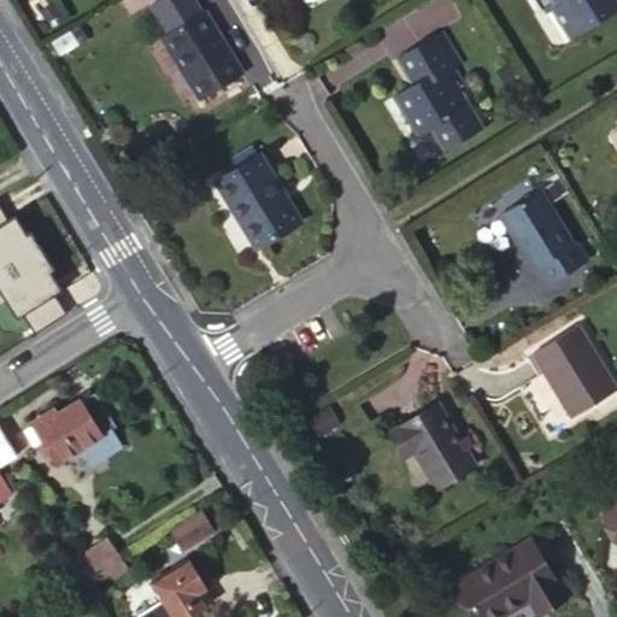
[(545,0),(554,16),(568,21),(592,6),(598,12),(616,0),(532,0),(536,6),(545,0)]
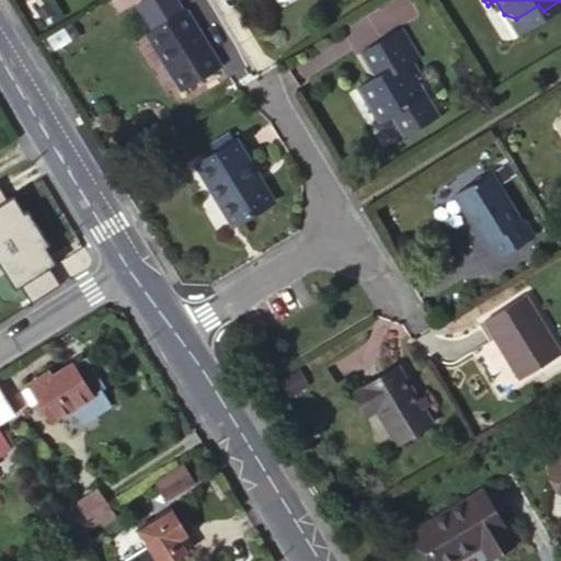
[(114,21),(128,46),(146,75),(140,78),(157,105),(196,82),(162,24),(157,29),(142,4),(114,21)]
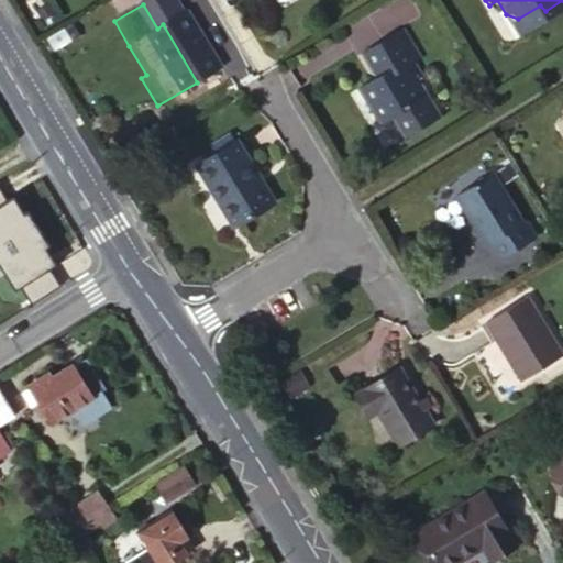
[(518,19),(506,14),(517,30),(545,11),(540,6),(518,19)]
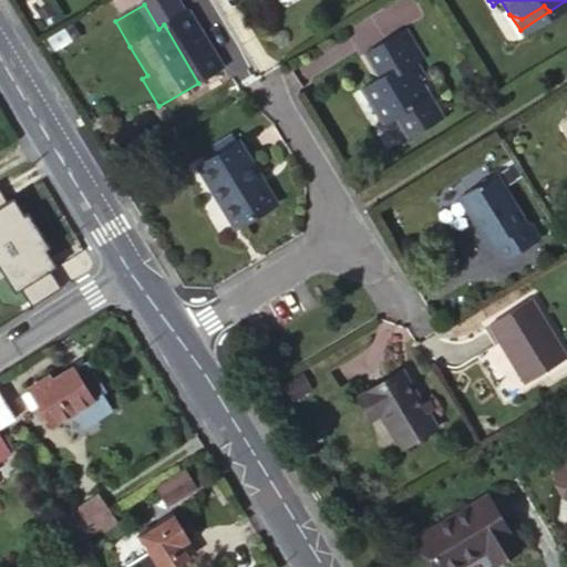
[(402,29),(395,32),(414,64),(421,59),(402,29)]
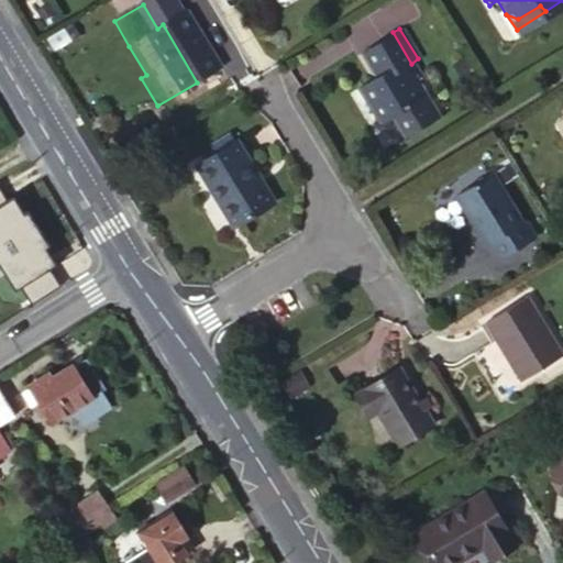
[(356,55),(368,74),(377,68),(382,75),(372,81),(355,91),(377,127),(389,119),(404,140),(442,113),(411,64),(393,32),(356,55)]
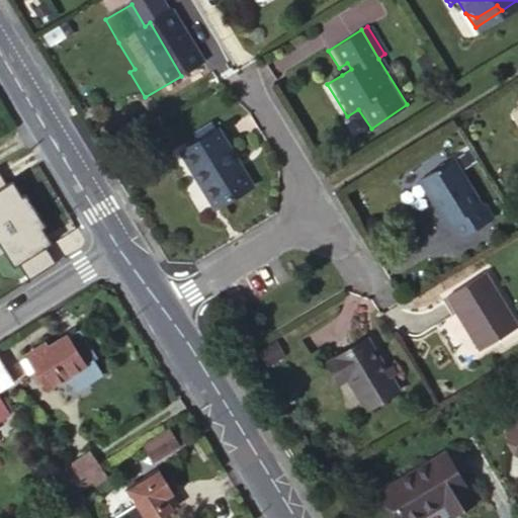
[(135,69),(118,42),(113,46),(130,72),(135,69)]
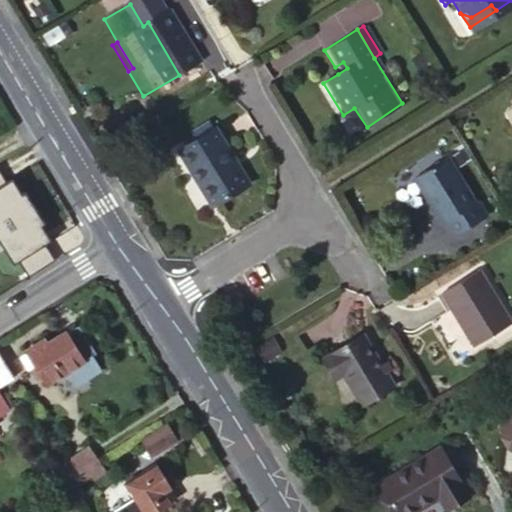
[(343,62),(335,67),(338,74),(347,68),(343,62)]
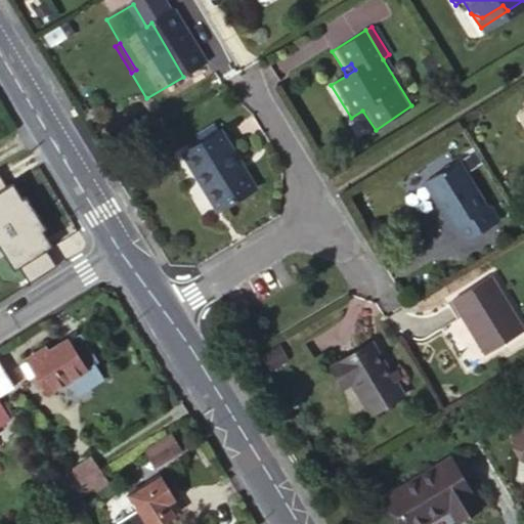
[(251,192),(217,134),(179,158),(189,176),(194,174),(218,212),(251,192)]
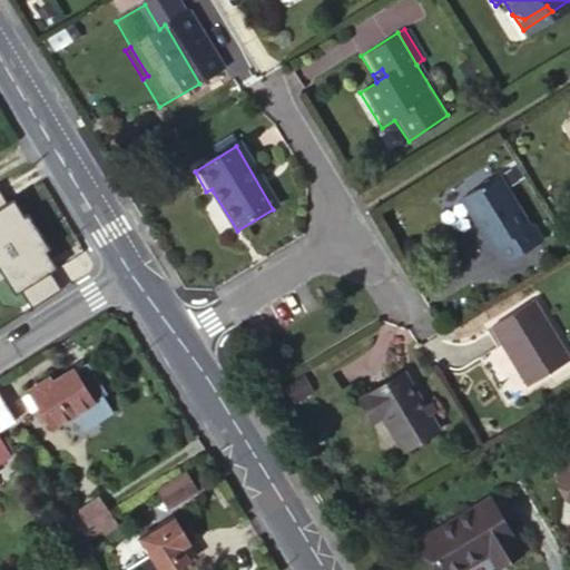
[(537,244),(495,178),(460,200),(490,249),(494,246),(505,264),(537,244)]
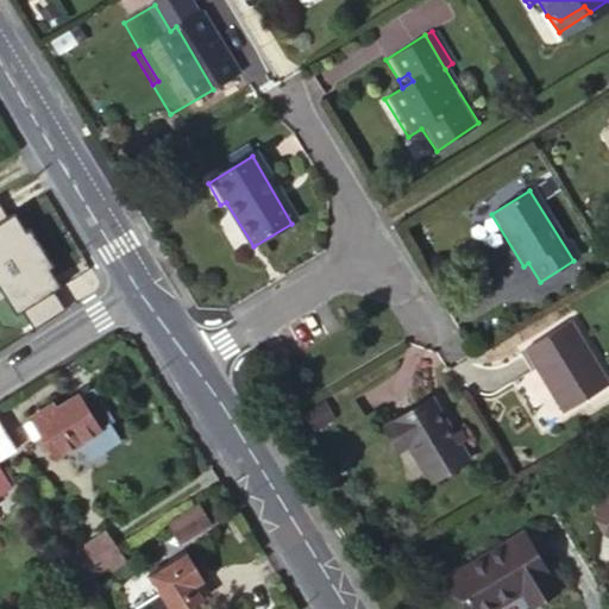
[(0,271),(41,248),(29,230),(25,232),(14,214),(6,219),(0,207),(0,271)]
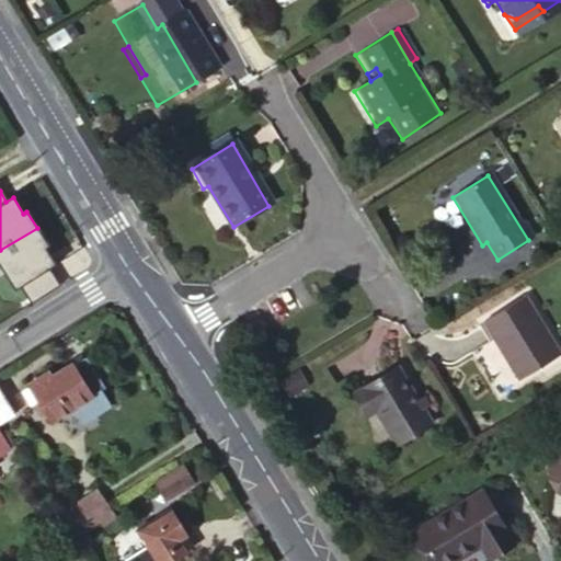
[(37,228),(0,250),(0,273),(10,289),(16,286),(27,304),(56,285),(46,267),(54,263),(44,248),(47,245),(37,228)]
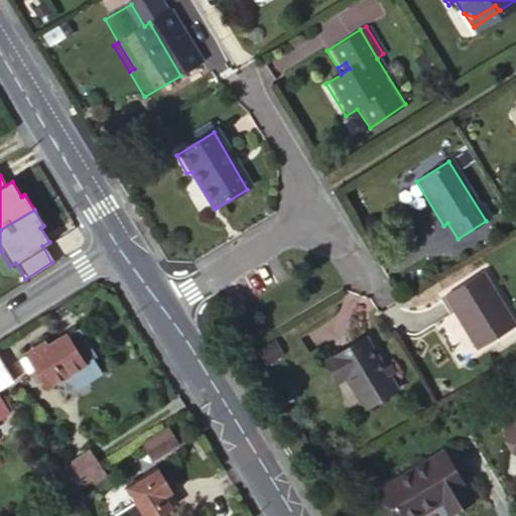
[(513,328),(479,274),(442,296),(476,351),(513,328)]
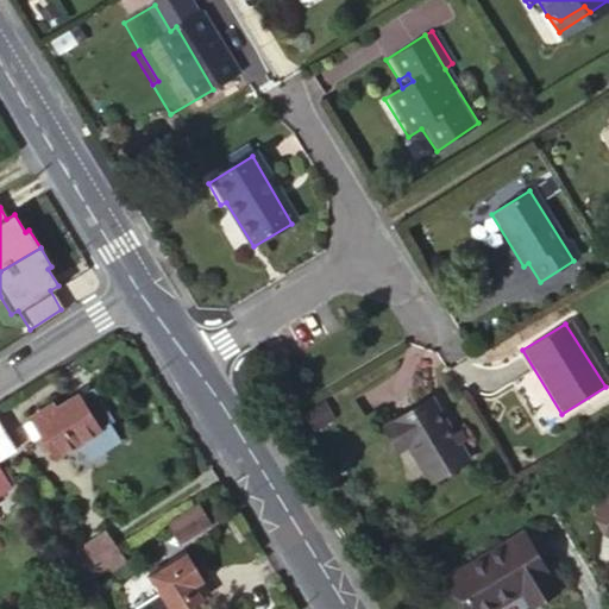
[(95,403),(87,390),(55,408),(52,405),(24,422),(33,437),(41,433),(56,454),(98,428),(86,409),(95,403)]
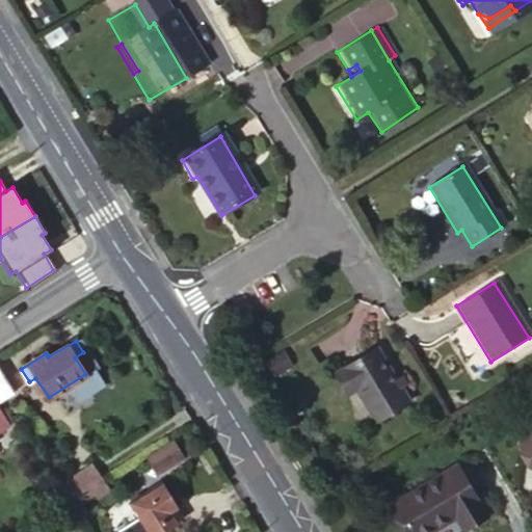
[(373,351),(339,373),(351,393),(355,391),(374,422),(405,403),(373,351)]
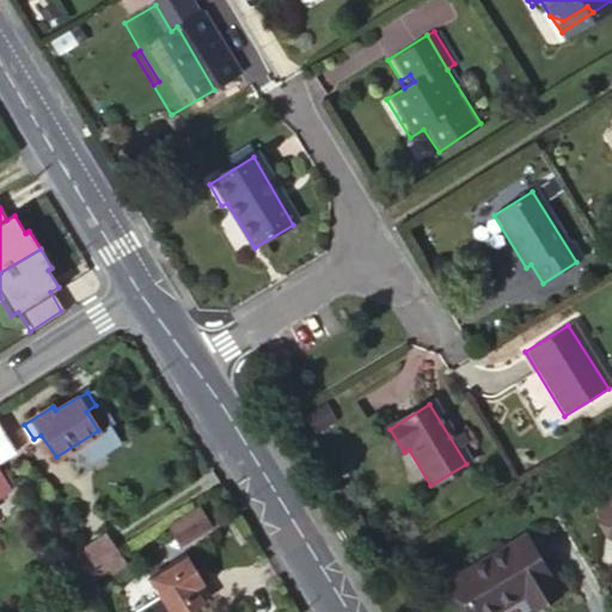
[(0,423),(0,458),(11,451),(13,448),(12,446),(13,444),(0,423)]
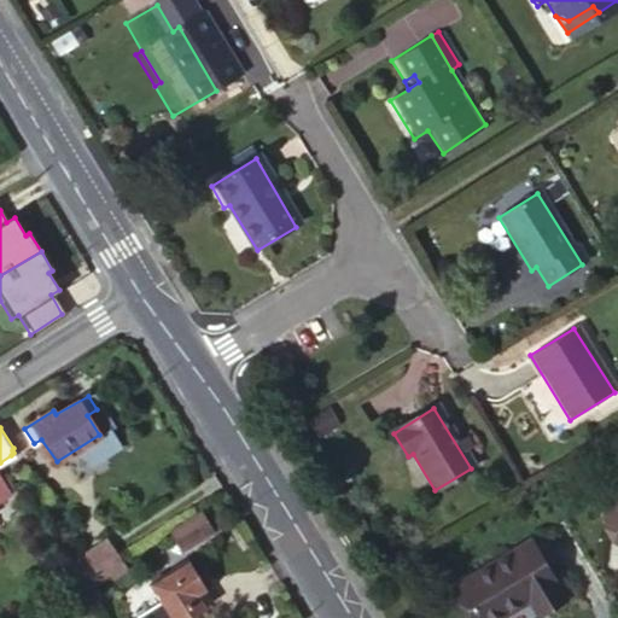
[(408,456),(394,433),(388,436),(402,461),(408,456)]
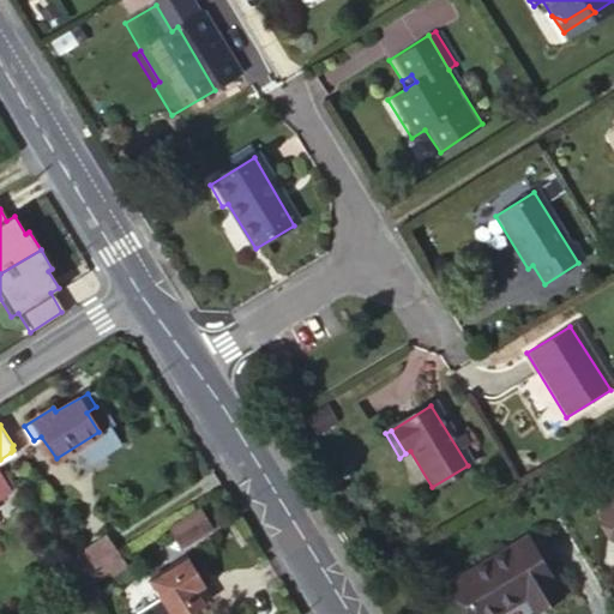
[(613,499),(599,509),(613,534),(613,499)]
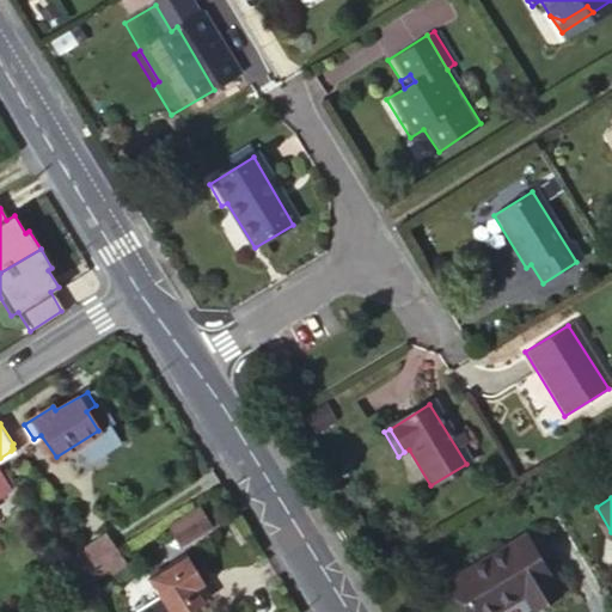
[(191,508),(166,524),(178,542),(202,526),(191,508)]
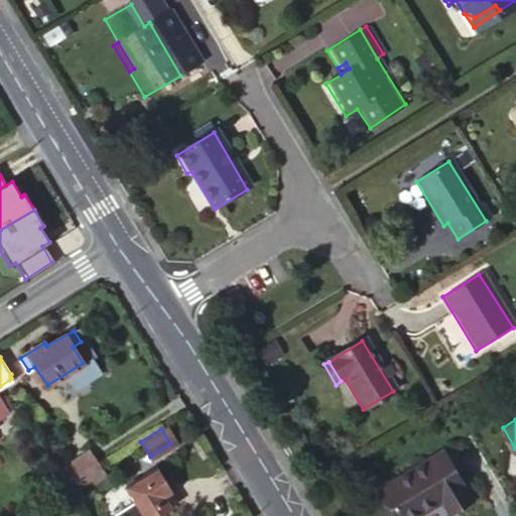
[(62,480),(68,488),(72,485),(79,481),(102,466),(91,449),(56,472),(62,480)]
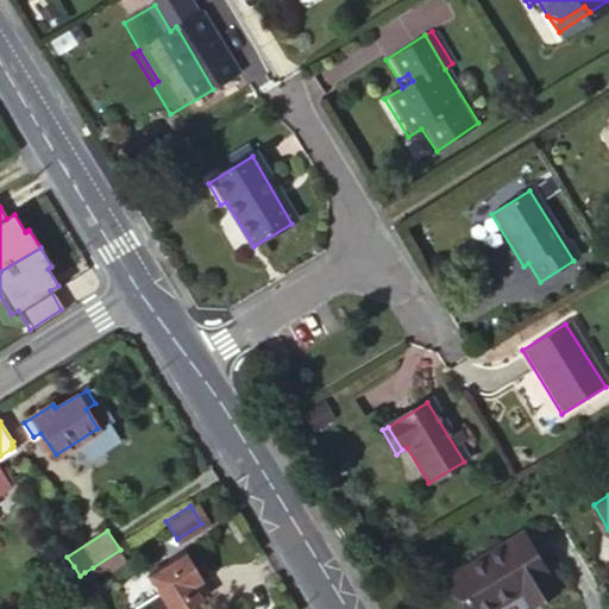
[(464,608),(493,608),(518,595),(526,590),(534,603),(554,592),(519,538),(447,581),(464,608)]
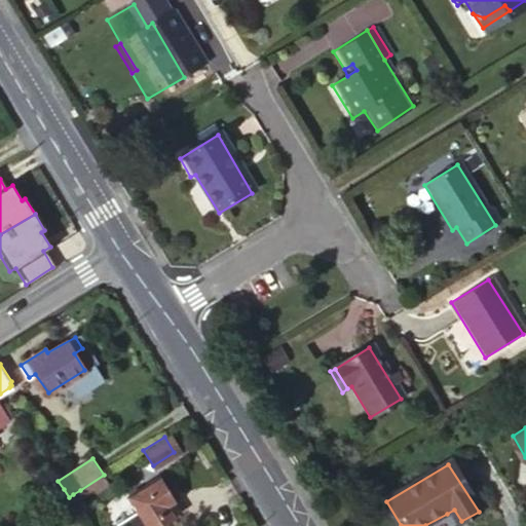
[(175,502),(160,477),(130,494),(148,525),(156,525),(175,517),(167,505),(175,502)]
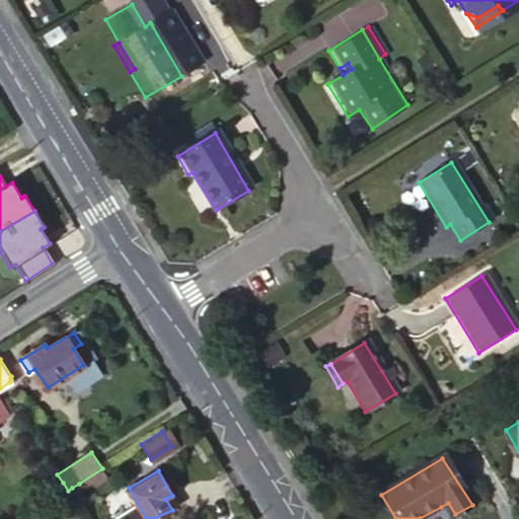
[(448,503),(441,507),(449,518),(455,514),(448,503)]
